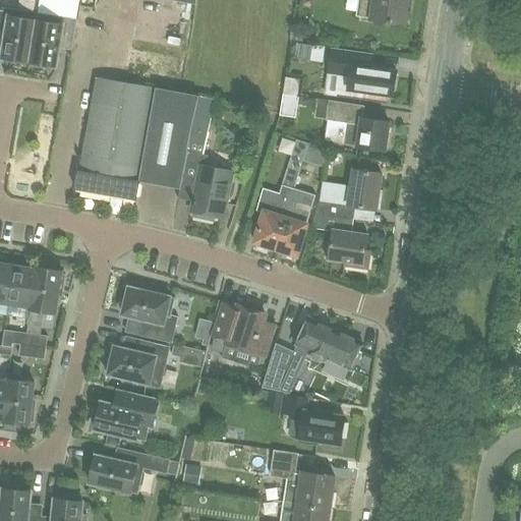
[(358,0),(356,16),(371,18),(371,20),(404,25),(407,0),(358,0)]
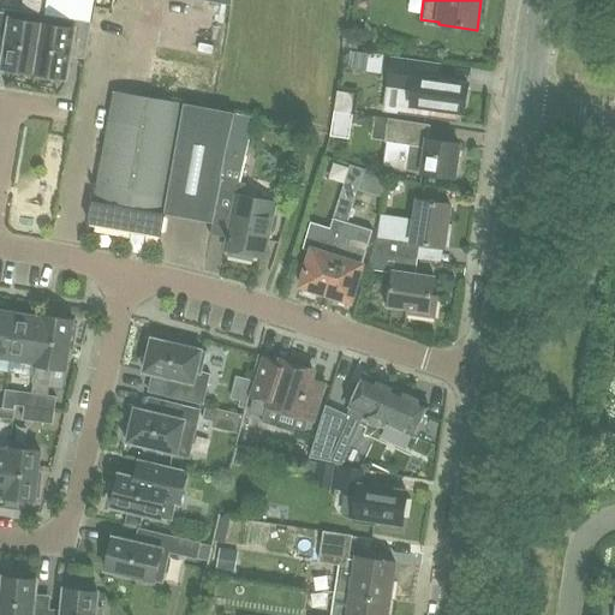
[(34,73),(43,16),(5,10),(4,13),(0,12),(0,33),(7,34),(3,69),(34,73)]
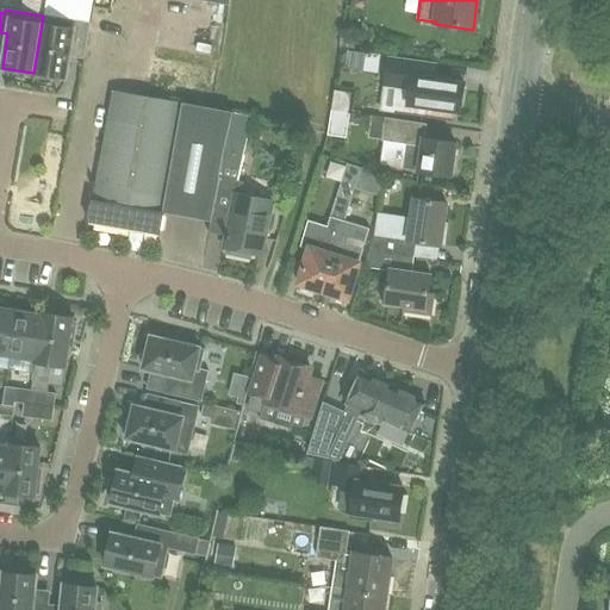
[(85,53),(89,23),(43,16),(33,73),(66,79),(70,50),(85,53)]
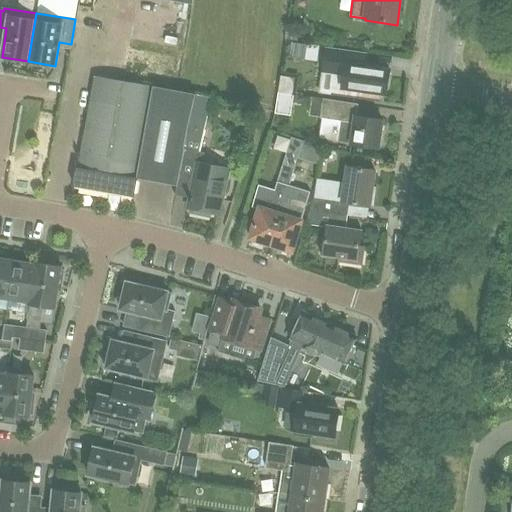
[(329,49),(326,71),(335,72),(332,96),(381,103),(382,95),(386,95),(390,71),(364,67),(366,54),(349,51),(329,49)]
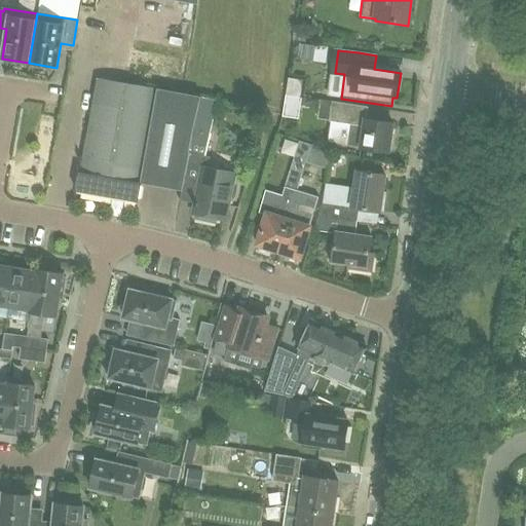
[(141,183),(158,90),(99,79),(80,174),(77,191),(138,202),(142,184),(141,183)]
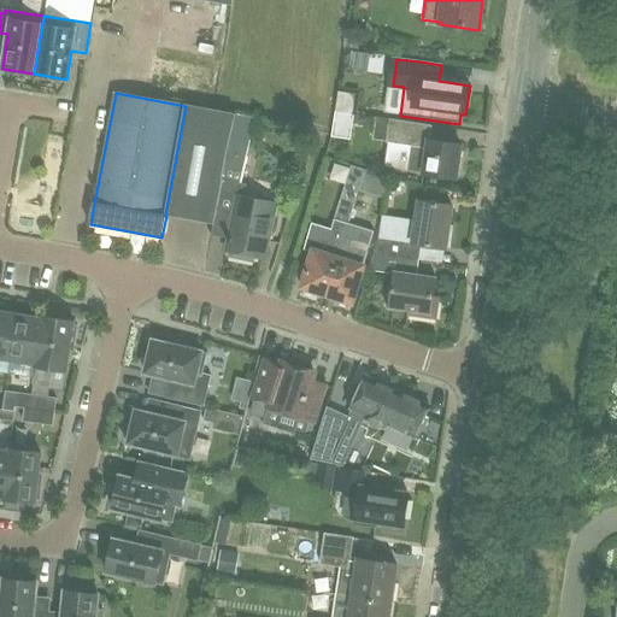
[(165,215),(166,216),(213,224),(222,181),(221,181),(234,115),(213,111),(186,106),(165,215)]
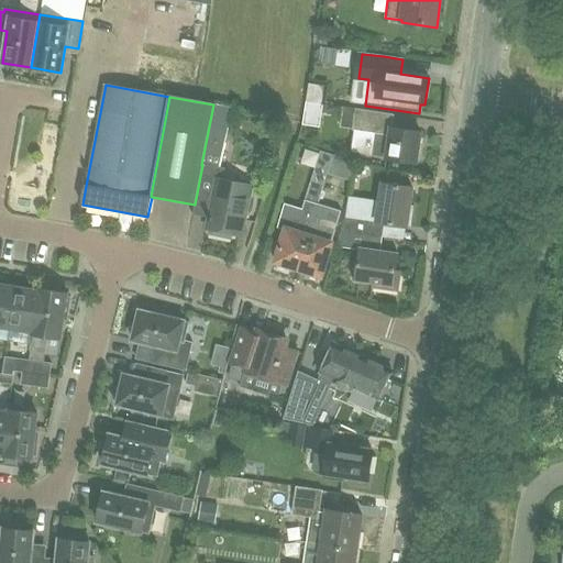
[(232,108),(213,105),(201,165),(202,165),(195,205),(192,216),(208,218),(206,229),(211,230),(210,235),(233,240),(233,234),(243,236),(252,186),(222,180),(225,168),(219,167),(232,108)]
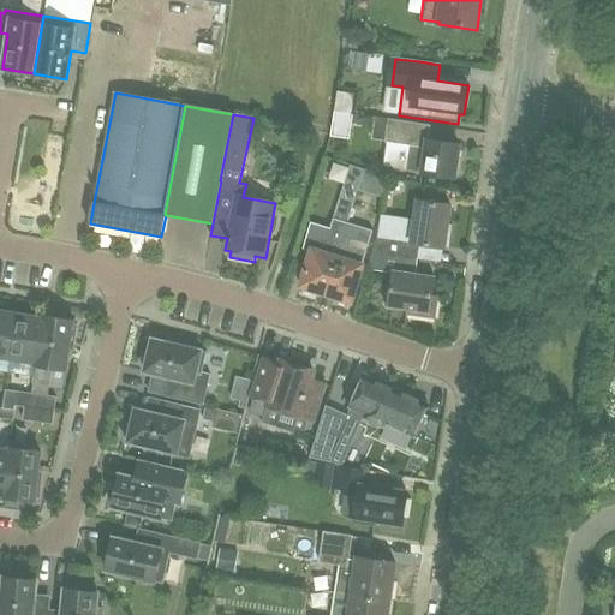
[(372,125),(371,139),(386,141),(411,145),(407,169),(406,171),(422,173),(422,174),(454,179),(459,145),(428,141),(430,126),(389,120),(389,119),(374,118),(372,125)]
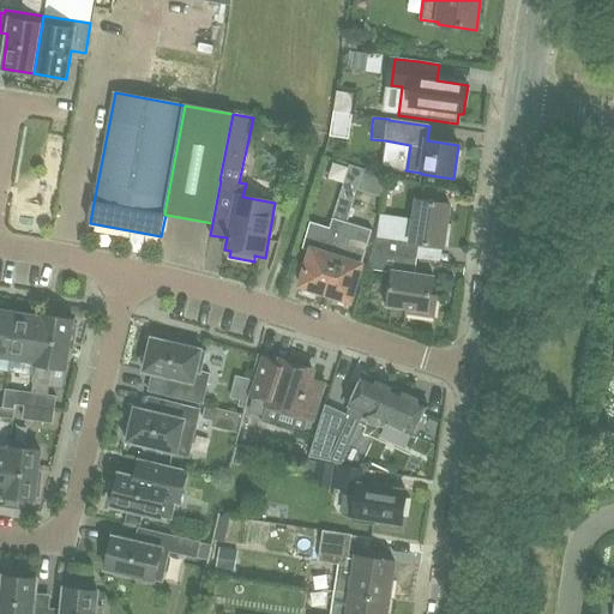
[(312,250),(301,287),(325,294),(348,224),(345,223),(351,204),(355,192),(362,170),(351,167),(341,200),(335,220),(331,230),(309,224),(302,246),(312,250)]
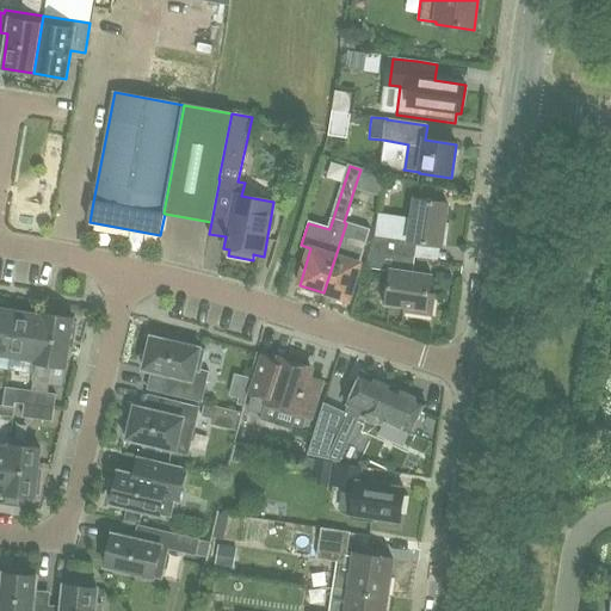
[(360,170),(353,191),(378,198),(382,176),(360,170)]
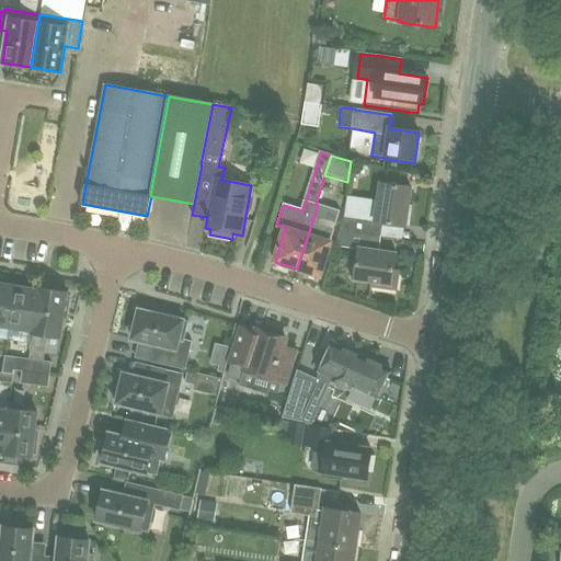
[(344,216),(340,230),(381,236),(382,224),(405,227),(410,227),(412,205),(408,205),(411,186),(381,183),(378,201),(364,198),(346,196),(344,216)]
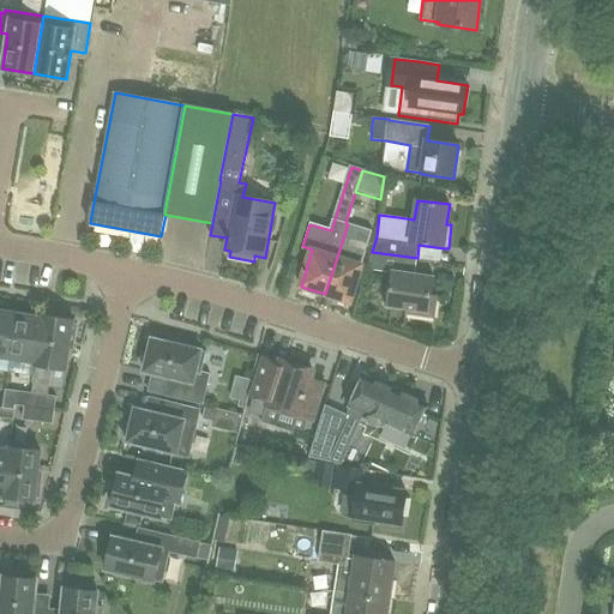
[(348,224),(325,294),(351,302),(362,265),(360,265),(365,251),(371,232),(360,228),(348,224)]
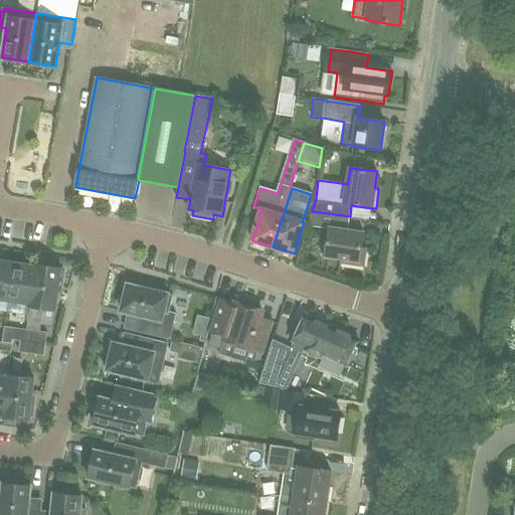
[(312,211),(307,225),(329,228),(326,255),(341,259),(340,264),(364,268),(367,248),(361,247),(364,233),(348,230),(350,216),(312,211)]
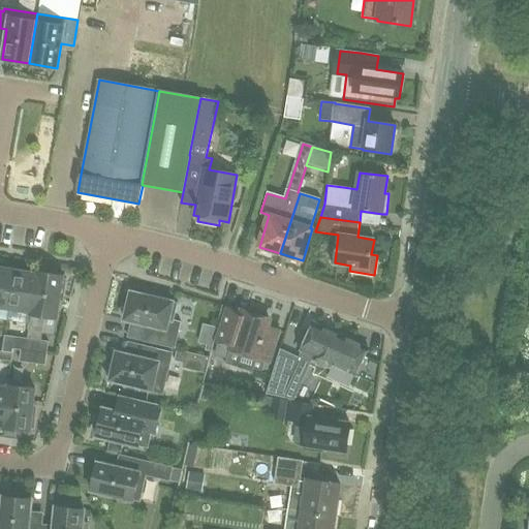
[(0,306),(9,308),(16,271),(0,268),(0,306)]
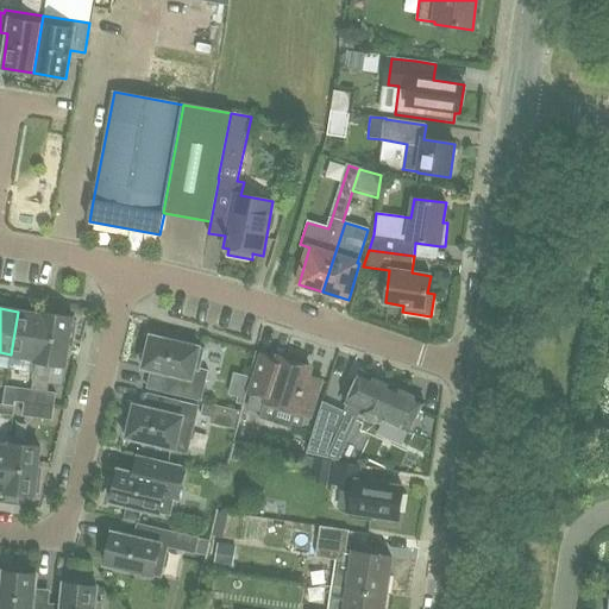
[(35,359),(42,315),(18,312),(11,355),(35,359)]
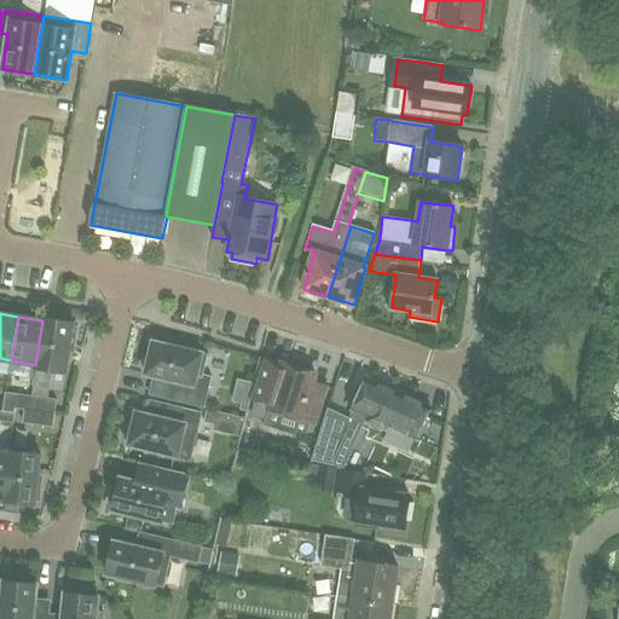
[(74,325),(74,323),(44,318),(42,320),(35,365),(35,368),(65,372),(71,341),(75,342),(77,327),(74,325)]
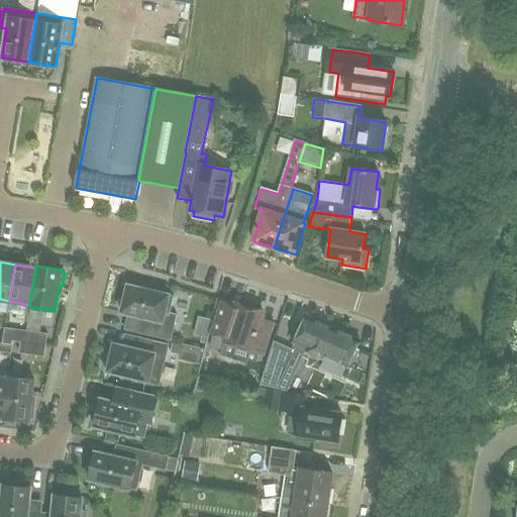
[(165,312),(169,295),(157,292),(158,288),(141,285),(140,288),(128,285),(121,312),(144,318),(141,333),(171,340),(177,315),(165,312)]
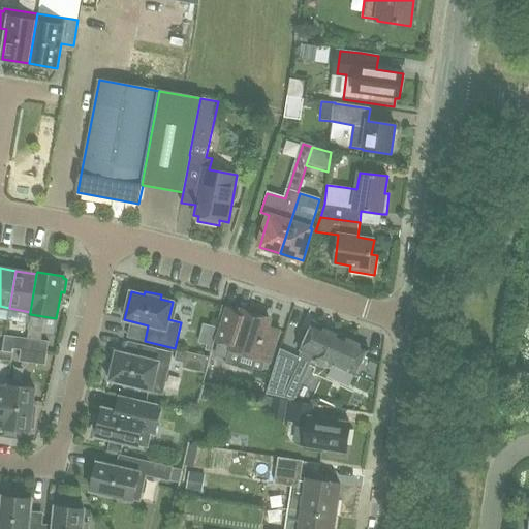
[(270,319),(266,318),(267,314),(248,308),(247,312),(243,311),(236,332),(221,328),(216,351),(228,355),(229,350),(269,363),(274,344),(262,341),(270,319)]
